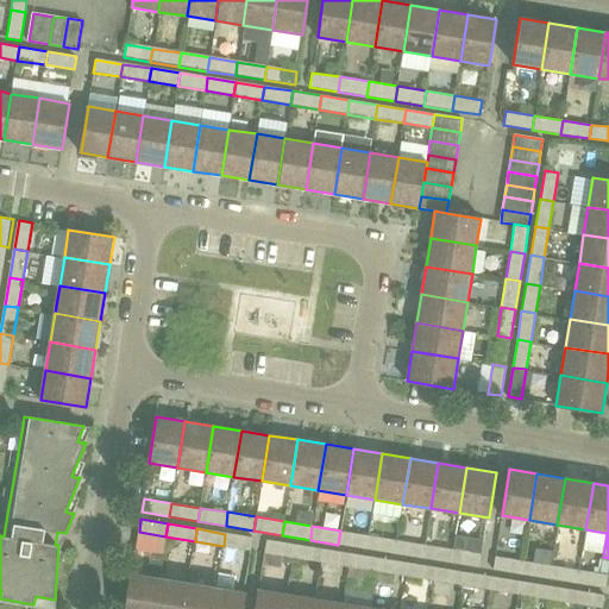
[(338,545),(366,550),(369,535),(340,531),(338,545)]
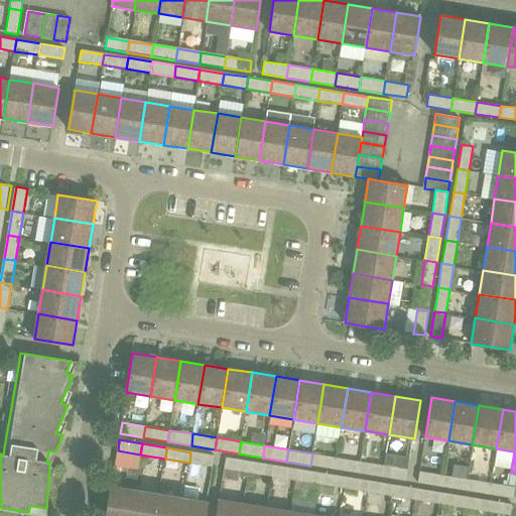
[(189,463),(213,467),(214,457),(190,453),(189,463)]
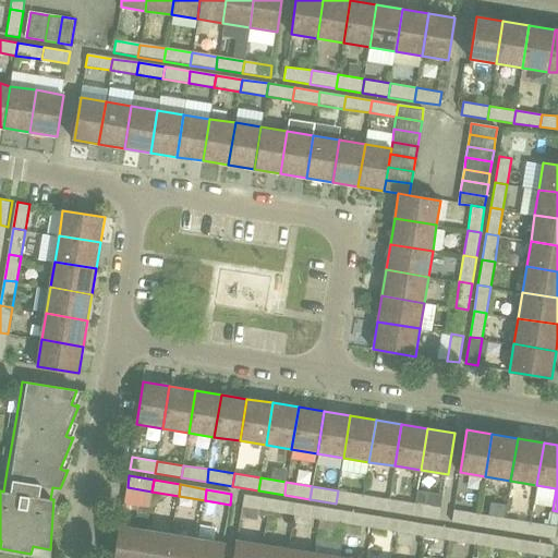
[(363,495),(338,490),(336,504),(361,508),(363,495)]
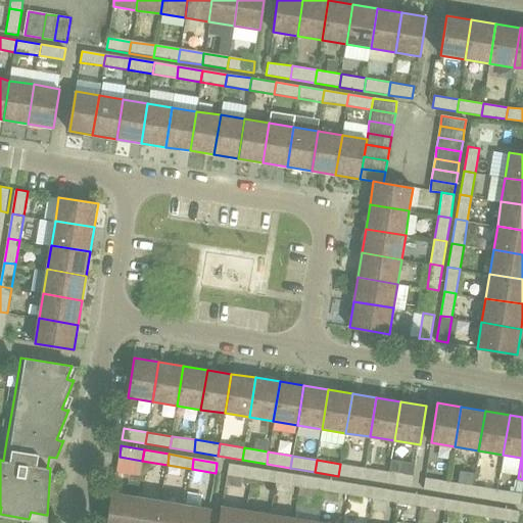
[(338,476),(363,480),(365,468),(340,464),(338,476)]
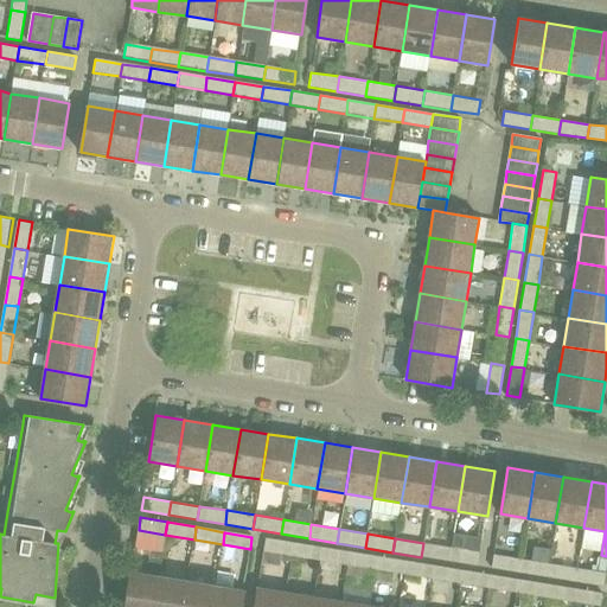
[(263,553),(292,557),(293,544),(264,540),(263,553)]
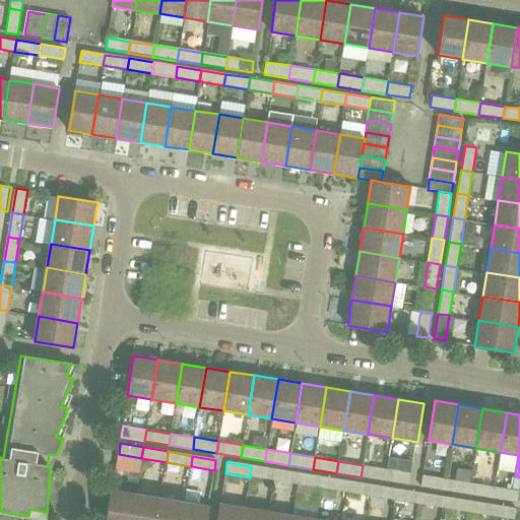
[(385,481),(387,468),(363,465),(361,477),(385,481)]
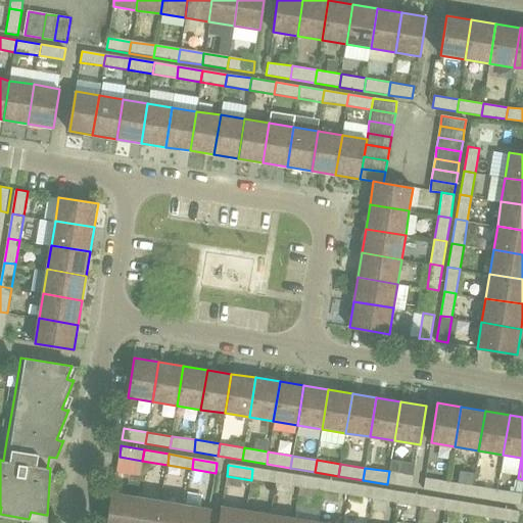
[(277,473),(252,469),(251,480),(275,484),(277,473)]
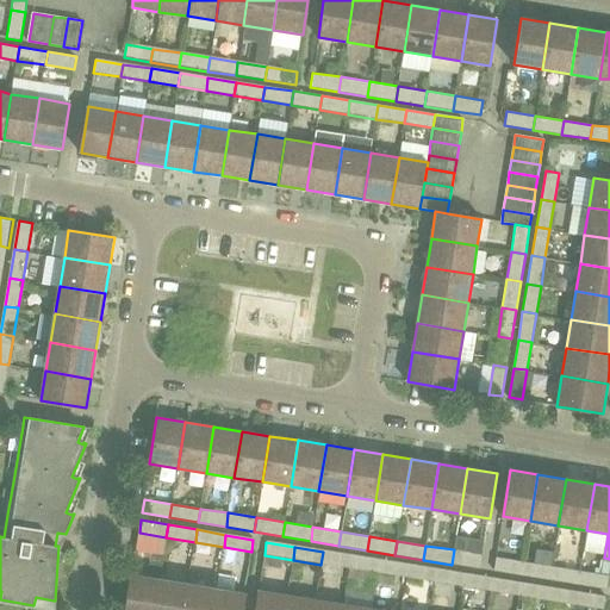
[(452,565),(480,570),(483,554),(454,549),(452,565)]
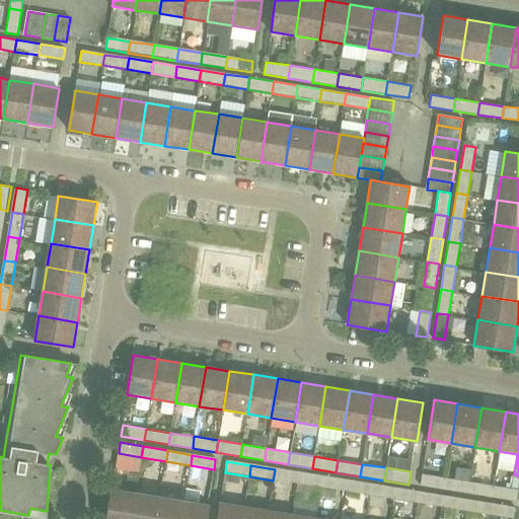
[(273,480),(297,484),(299,472),(275,469),(273,480)]
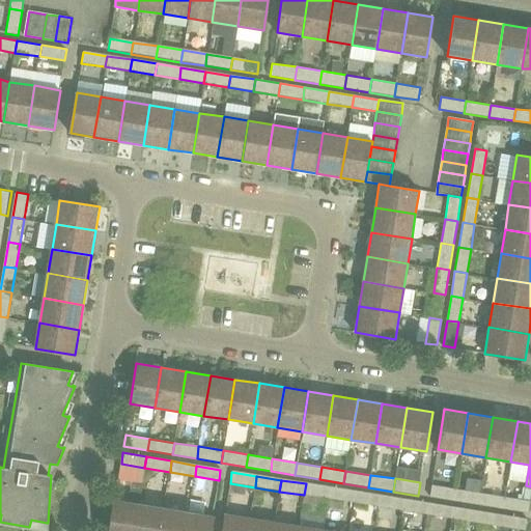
[(331,487),(306,483),(304,495),(329,499),(331,487)]
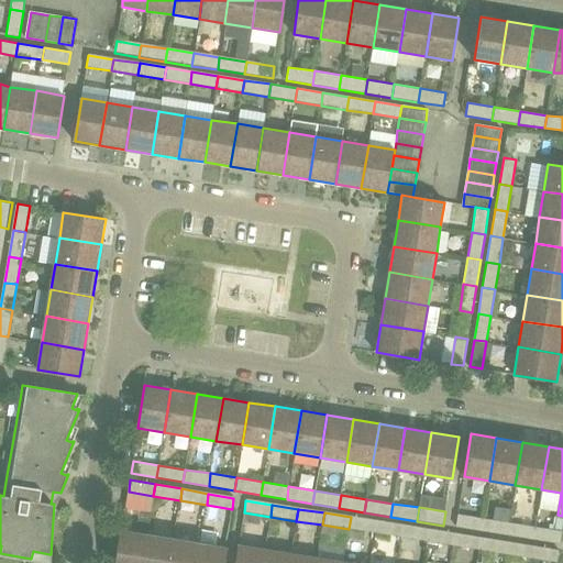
[(457,514),(454,528),(481,531),(483,518),(457,514)]
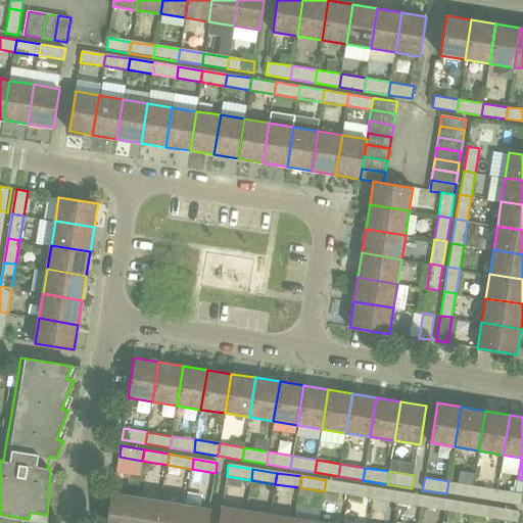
[(324,491),(348,495),(349,484),(326,480),(324,491)]
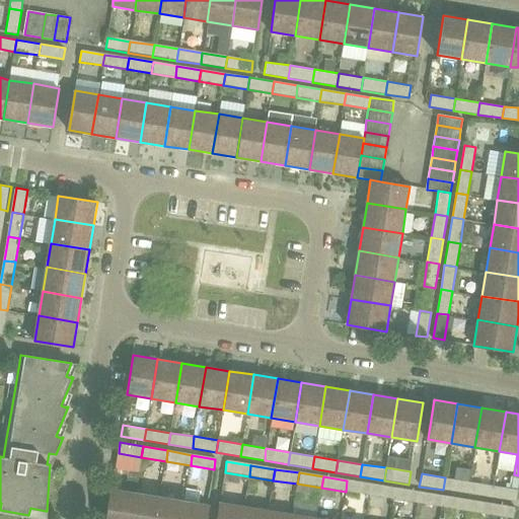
[(445,477),(443,490),(467,493),(469,482),(445,477)]
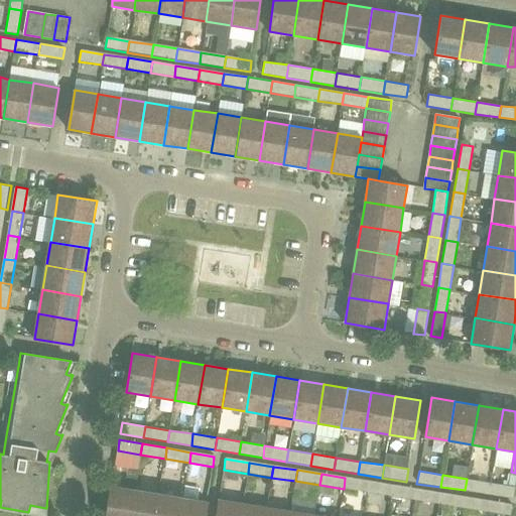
[(369,482),(345,478),(344,489),(368,493),(369,482)]
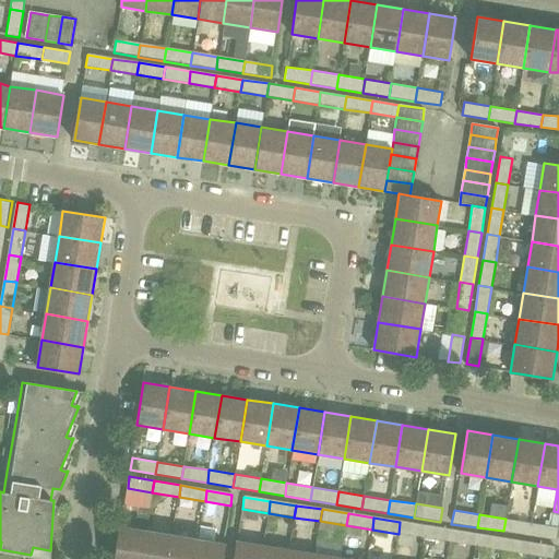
[(503,531),(531,535),(533,523),(506,519),(503,531)]
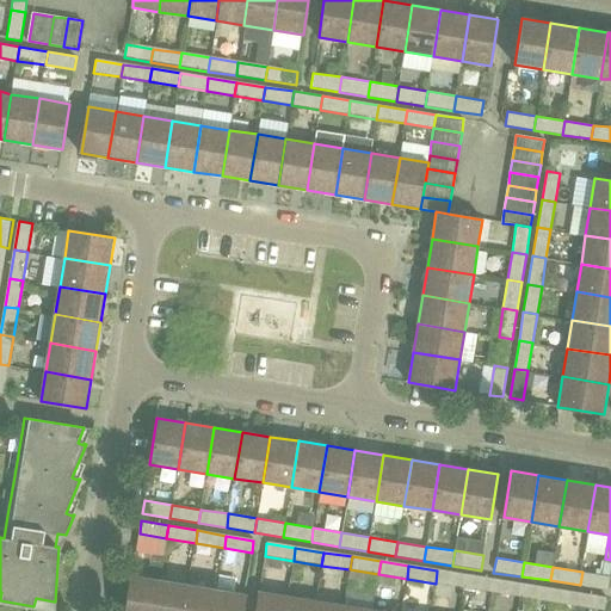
[(436,584),(463,587),(466,575),(437,571),(436,584)]
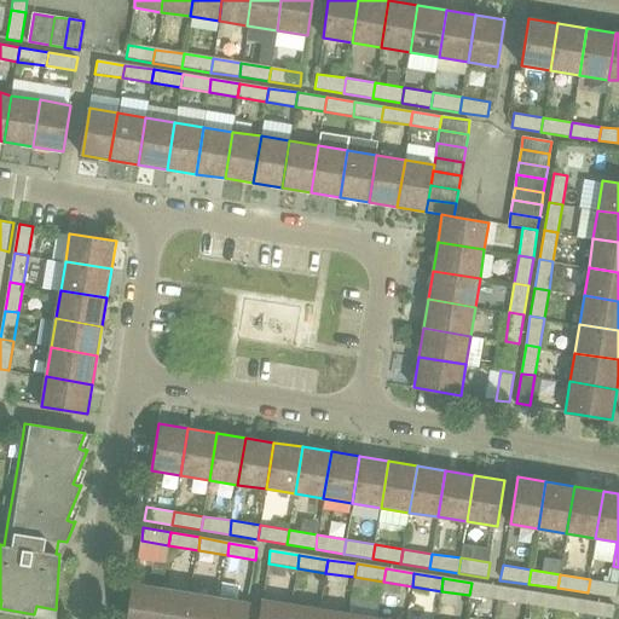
[(588,593),(615,597),(618,584),(590,579),(588,593)]
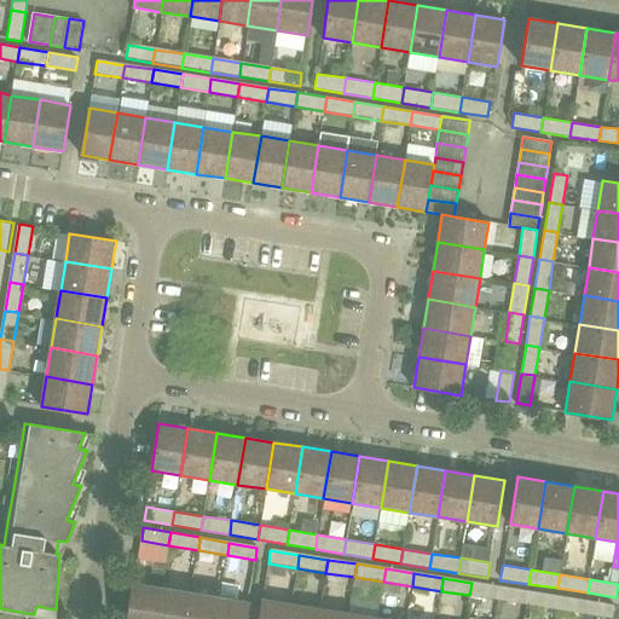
[(133,582),(127,618),(156,618),(162,586),(133,582)]
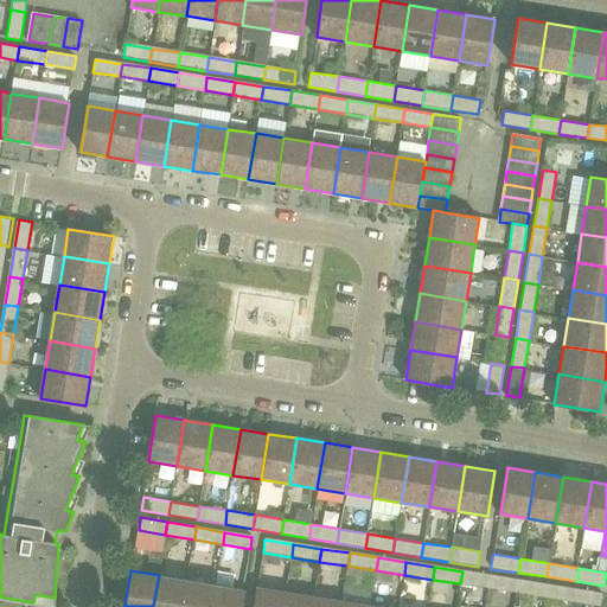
[(460,583),(489,588),(491,575),(477,574),(462,572),(460,583)]
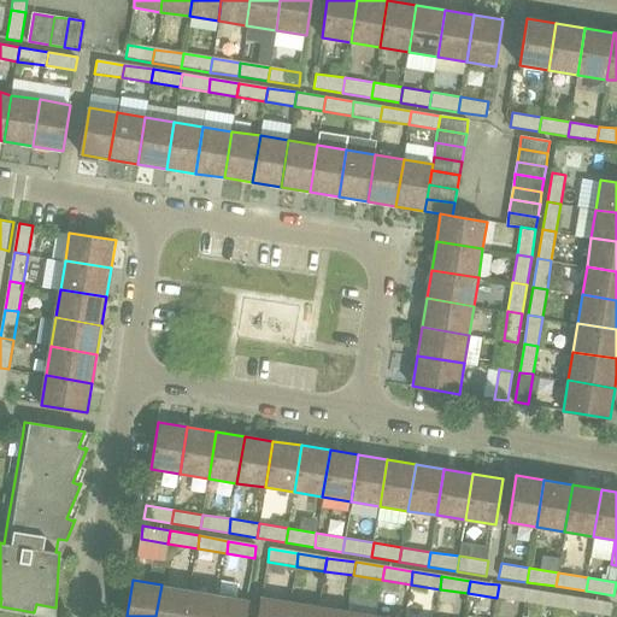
[(186,616),(191,589),(162,585),(156,616),(186,616)]
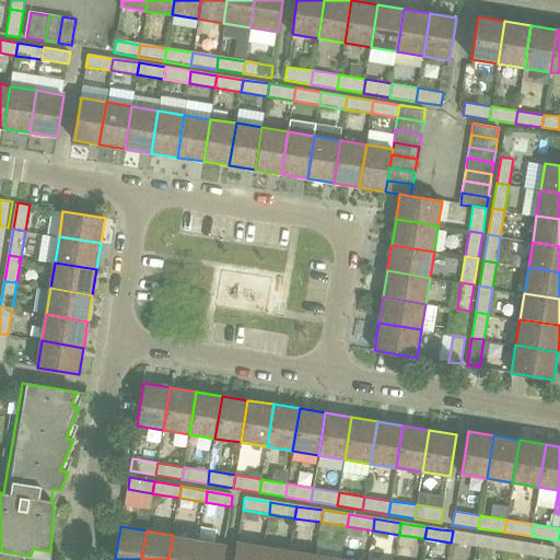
[(451,543),(477,547),(479,535),(453,531),(451,543)]
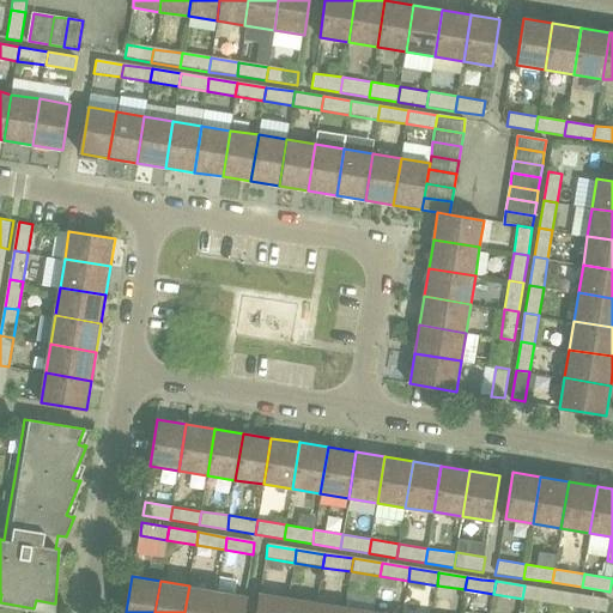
[(214,612),(218,590),(189,586),(184,612),(214,612)]
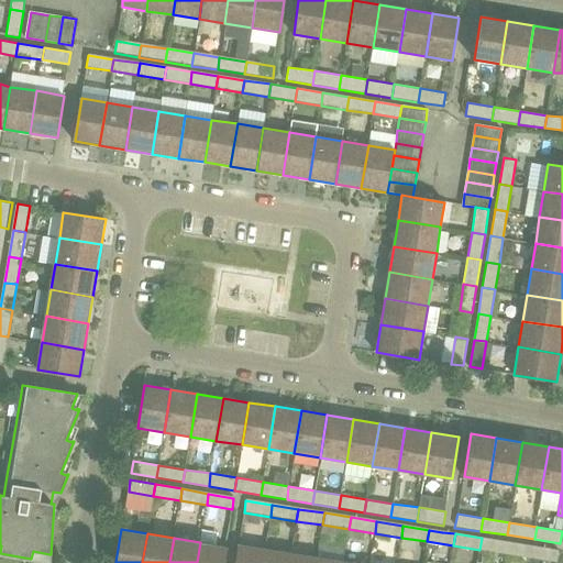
[(507,541),(482,538),(479,550),(506,554),(507,541)]
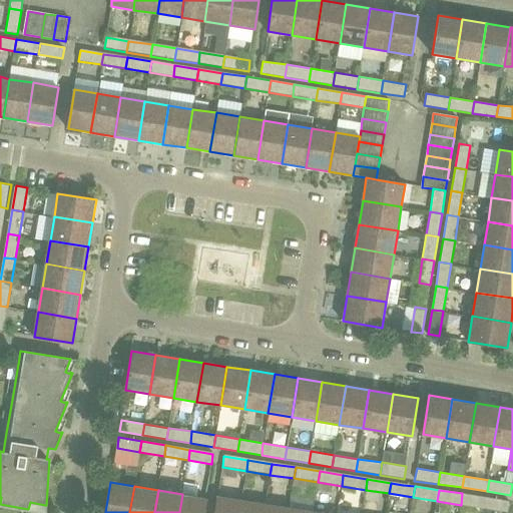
[(461,505),(484,508),(486,497),(462,493),(461,505)]
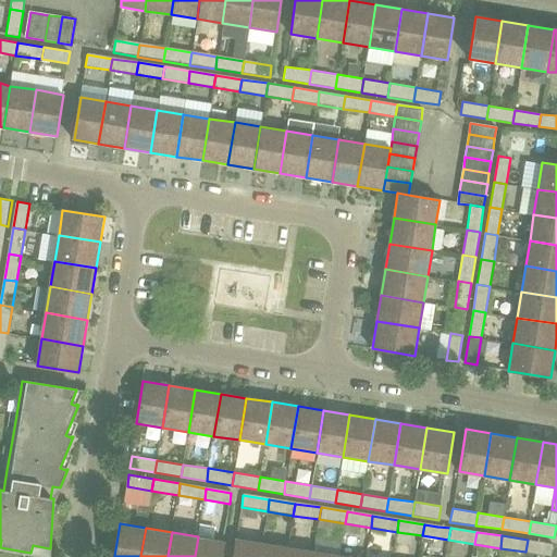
[(221,556),(224,541),(198,536),(195,556),(221,556)]
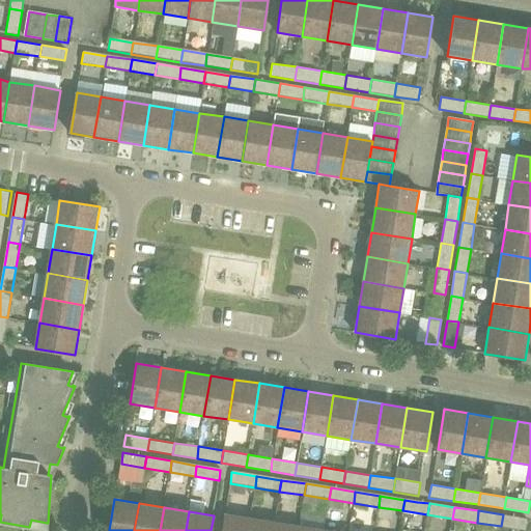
[(222,530),(247,530),(250,518),(225,513),(222,530)]
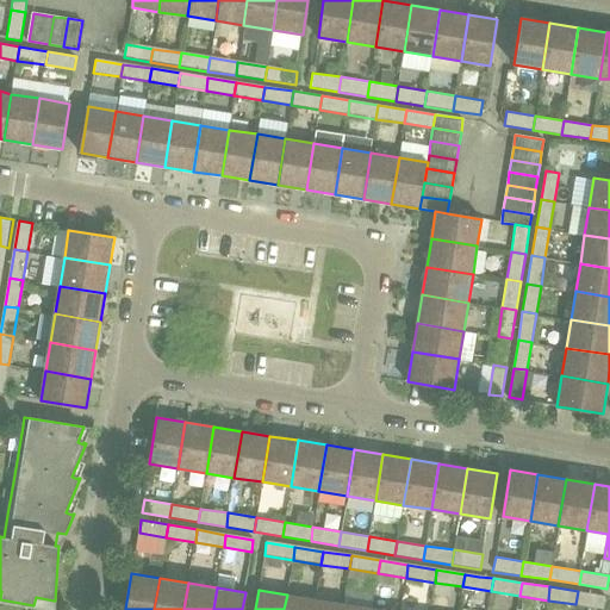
[(607,596),(578,591),(576,604),(604,609),(607,596)]
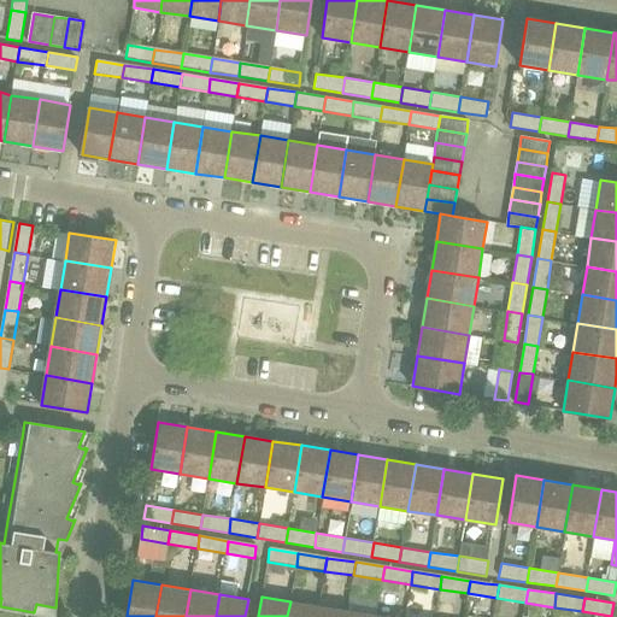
[(317,616),(319,606),(291,601),(287,616),(317,616)]
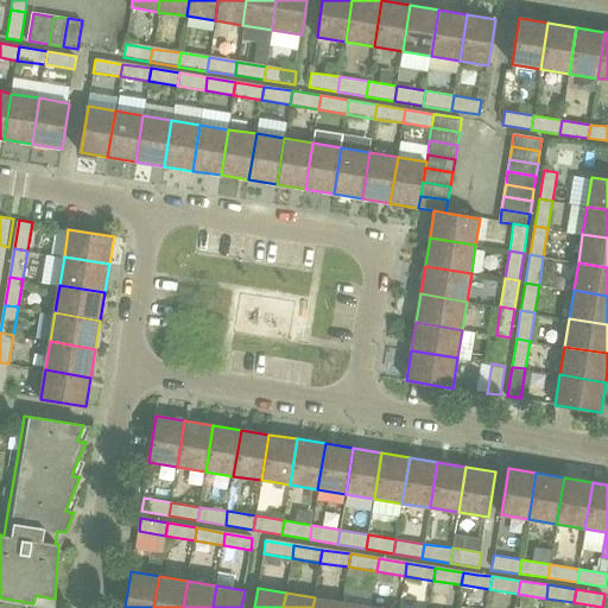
[(341,607),(343,601),(315,597),(312,607),(341,607)]
